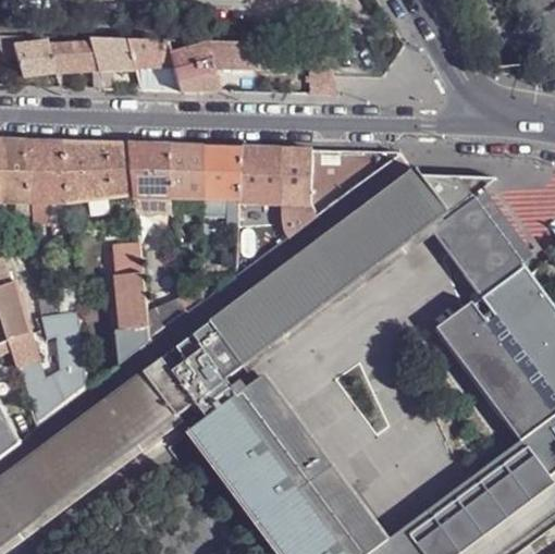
[(0,48),(2,51),(7,50),(4,46),(12,44),(11,42),(44,39),(42,36),(0,34),(0,48)]
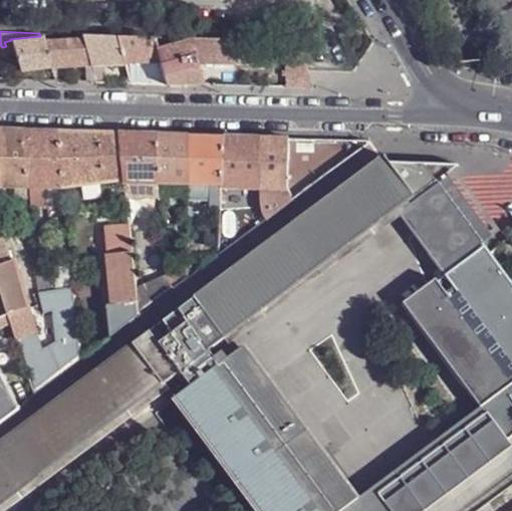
[(123,62),(114,35),(79,34),(79,37),(87,62),(123,62)]
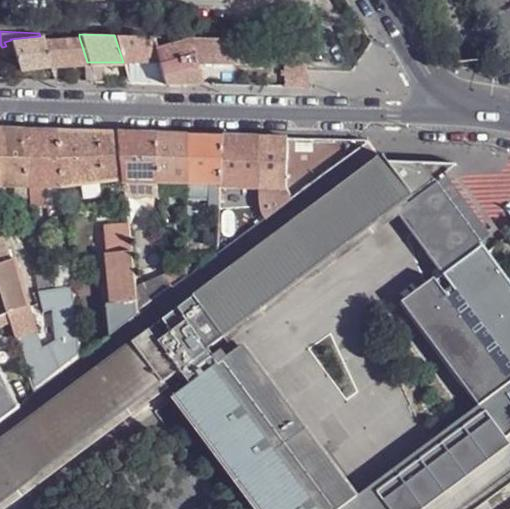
[(114,35),(123,62),(157,61),(152,45),(150,36),(114,35)]
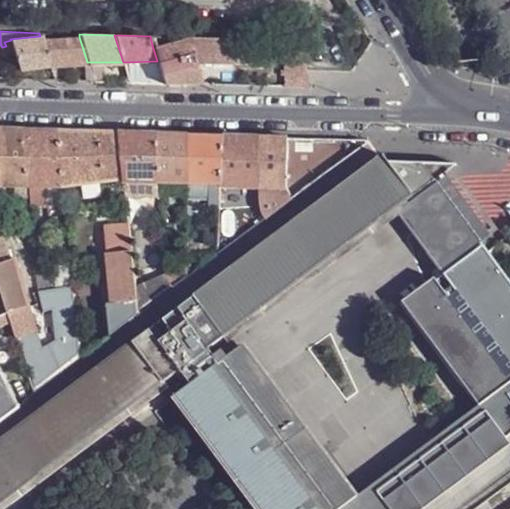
[(41,39),(40,36),(10,39),(11,40),(19,68),(49,64),(41,39)]
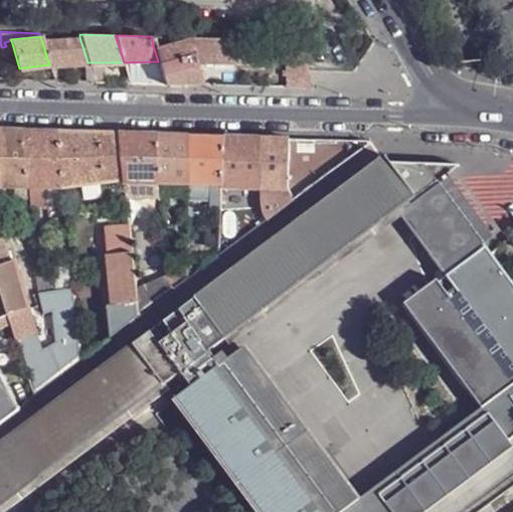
[(49,64),(88,62),(79,37),(41,39),(49,64)]
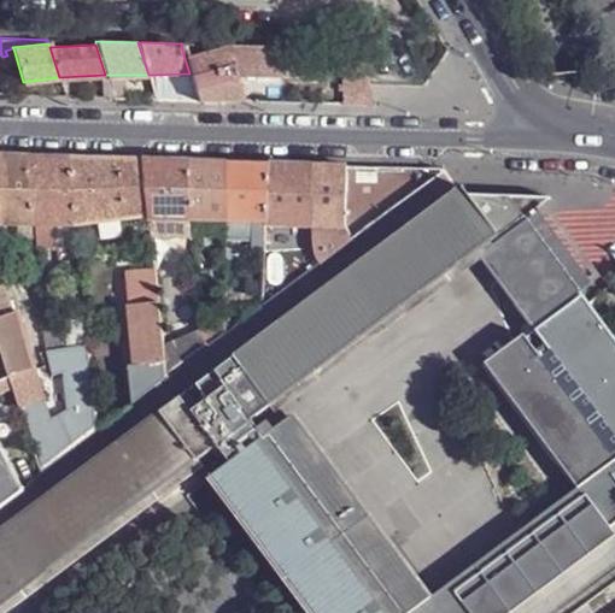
[(233,74),(223,45),(183,54),(189,74),(197,98),(240,100),(233,74)]
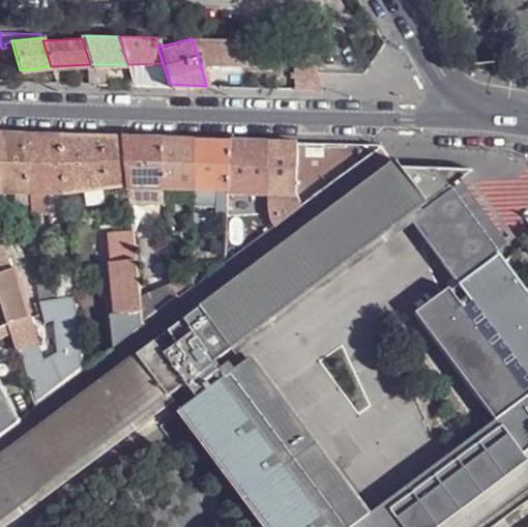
[(252,64),(248,39),(192,38),(200,63),(252,64)]
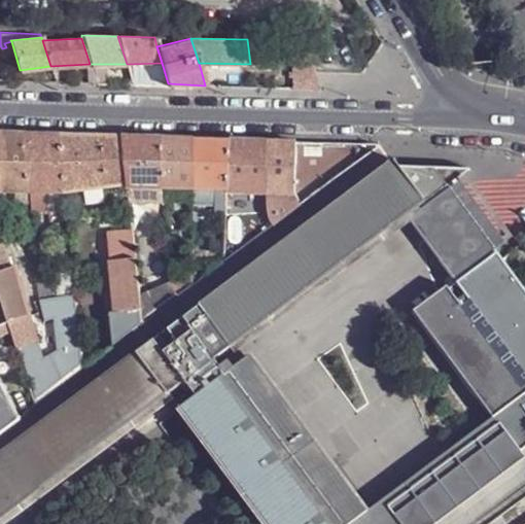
[(291,41),(274,40),(274,69),(290,69),(291,41)]
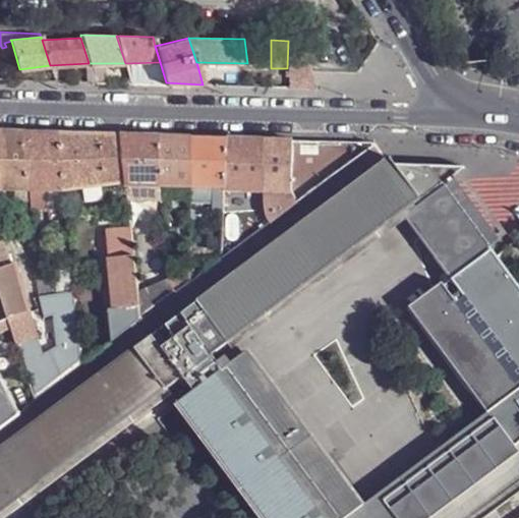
[(312,87),(302,41),(288,41),(287,68),(287,70),(284,71),(284,85),(312,87)]
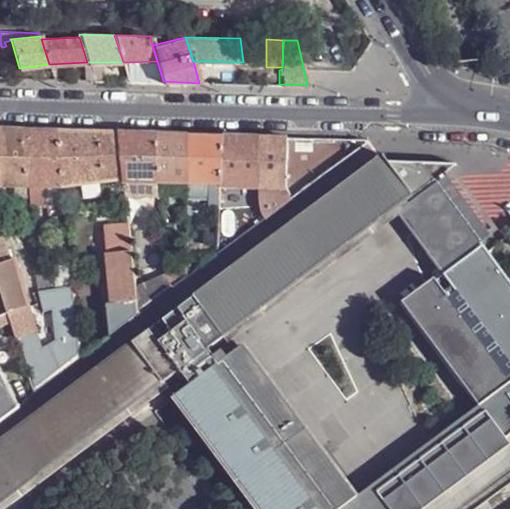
[(63,185),(57,129),(15,128),(0,127),(0,183),(14,184),(30,185),(46,184),(63,185)]
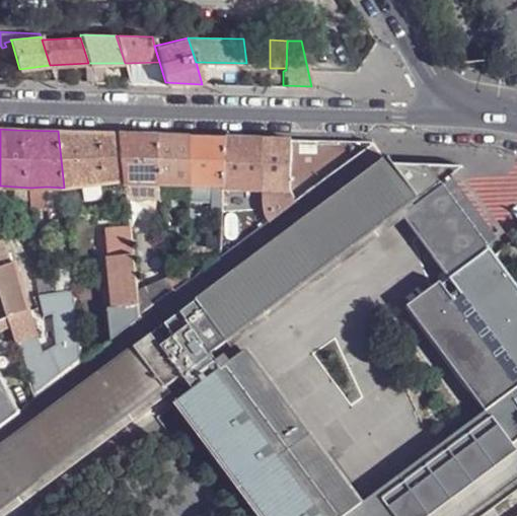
[(124,178),(119,133),(58,131),(64,188),(79,185),(91,182),(104,180),(124,178)]
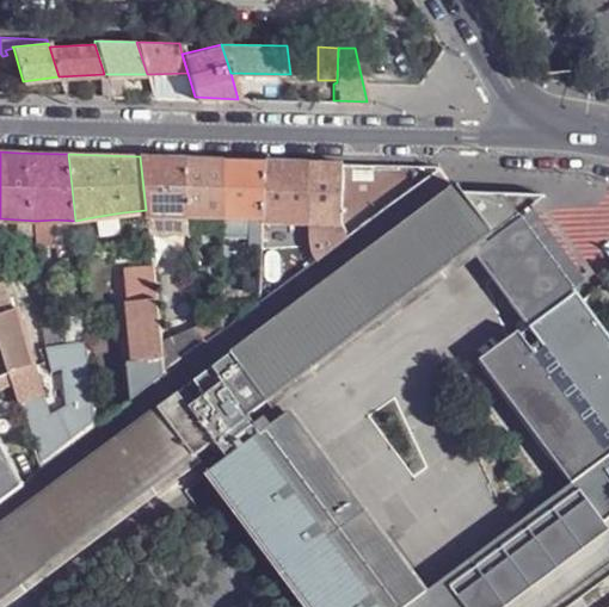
[(185,215),(186,158),(140,156),(146,210),(146,215),(185,215)]
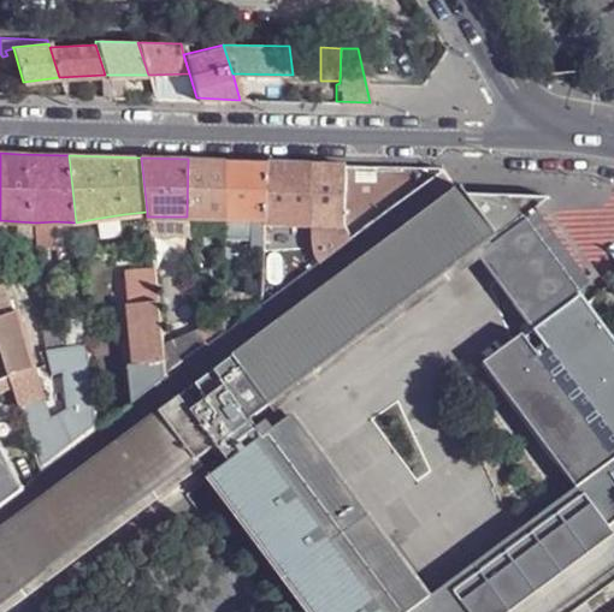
[(224,218),(225,160),(188,159),(187,217),(224,218)]
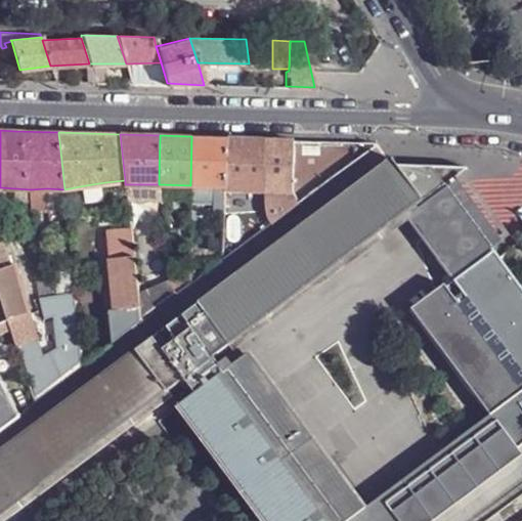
[(223,186),(226,137),(191,136),(190,185),(223,186)]
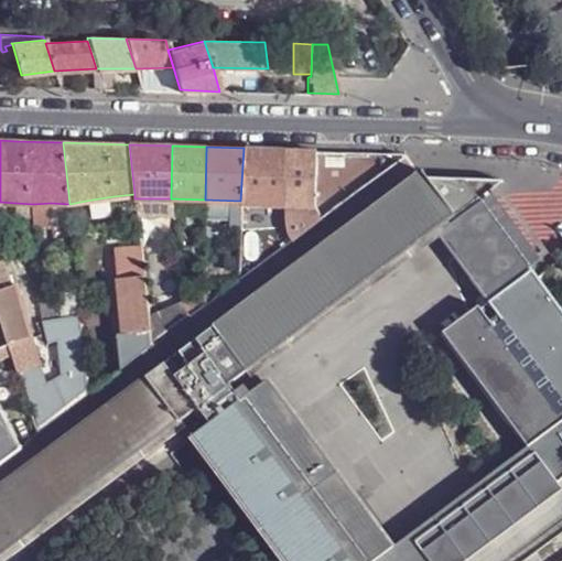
[(287,149),(244,148),(240,201),(240,204),(284,204),(287,149)]
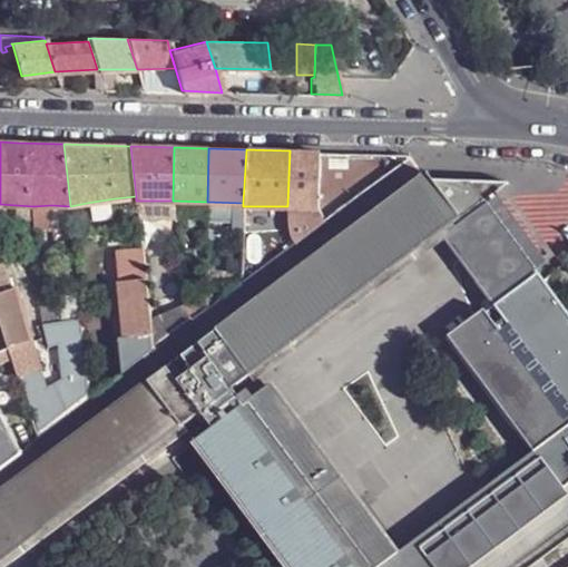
[(317,207),(320,153),(290,150),(287,206),(286,213),(286,223),(290,235),(293,241),(323,217),(317,207)]
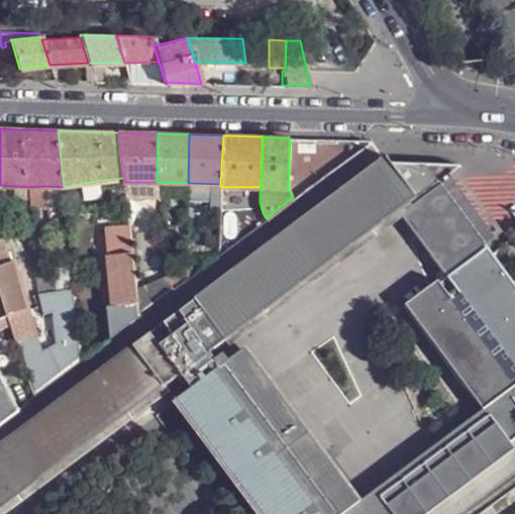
[(237,348),(228,335),(408,202),(410,201),(437,180),(440,177),(459,164),(387,155),(178,309),(168,316),(148,330),(173,364),(180,372),(189,384),(176,394),(266,513),(312,513),(282,473),(319,444),(243,344),(237,348)]
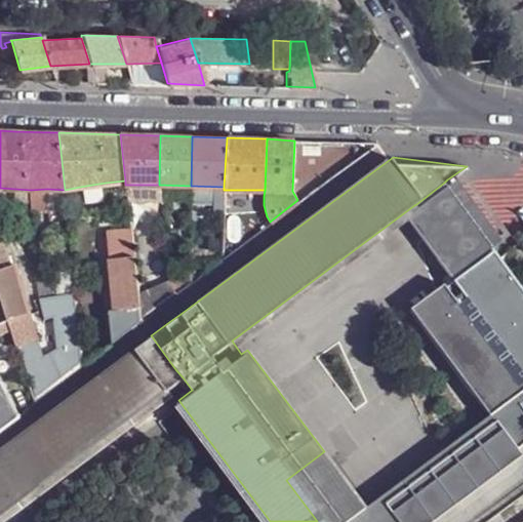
[(499,254),(447,179),(444,183),(416,204),(414,205),(467,269),(489,252),(508,275),(511,271),(499,254)]
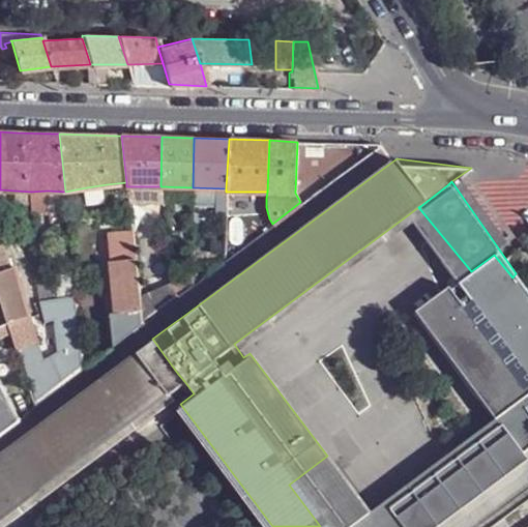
[(126,182),(107,184),(108,195),(127,192),(126,186),(126,182)]
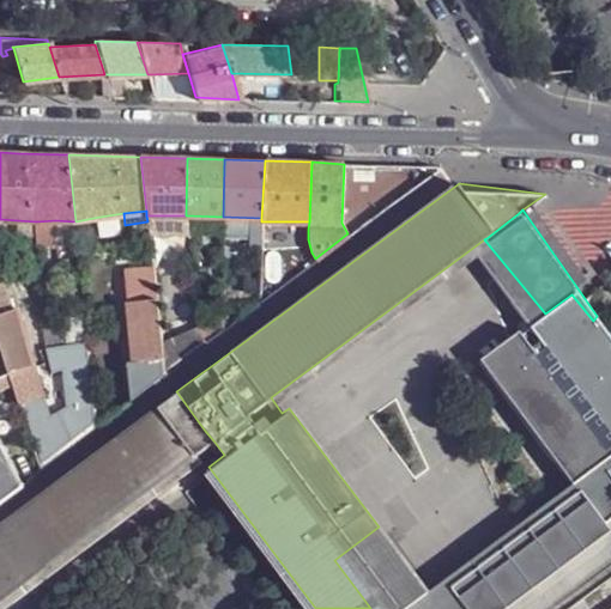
[(108,215),(94,218),(95,233),(109,232),(108,215)]
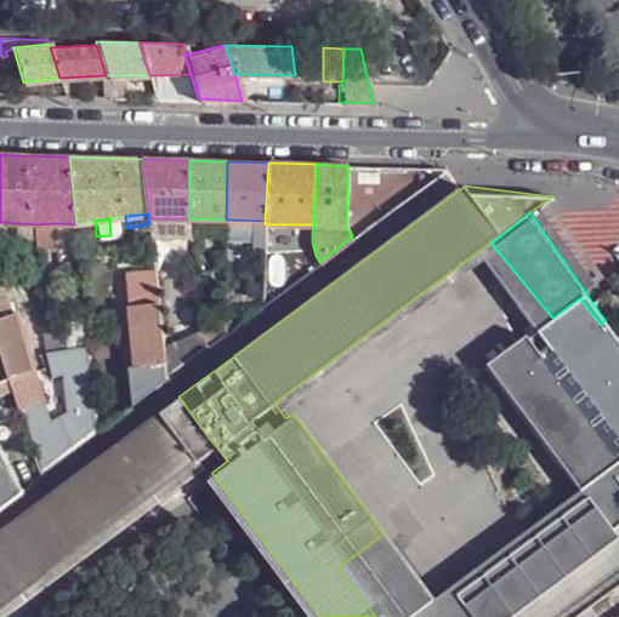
[(189,236),(188,218),(148,218),(149,224),(151,235),(189,236)]
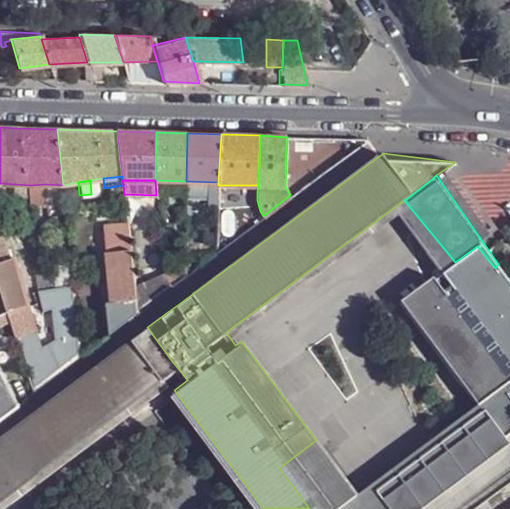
[(218,185),(218,182),(186,181),(186,195),(218,195),(218,185)]
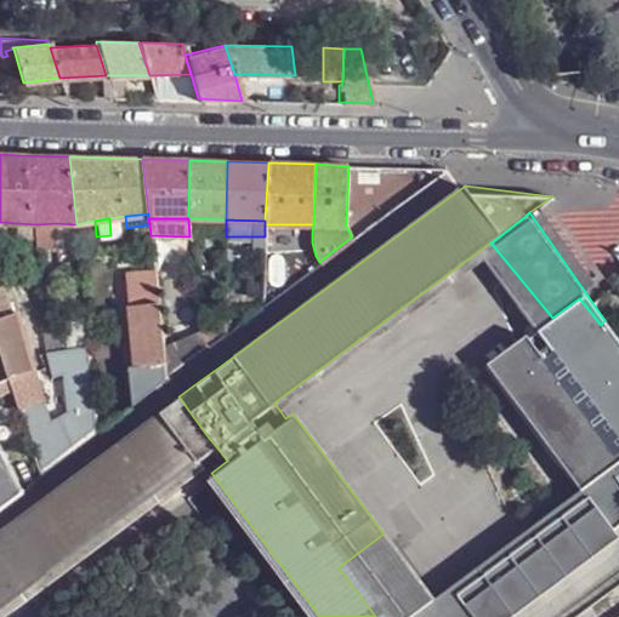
[(37,238),(37,224),(17,223),(16,236),(37,238)]
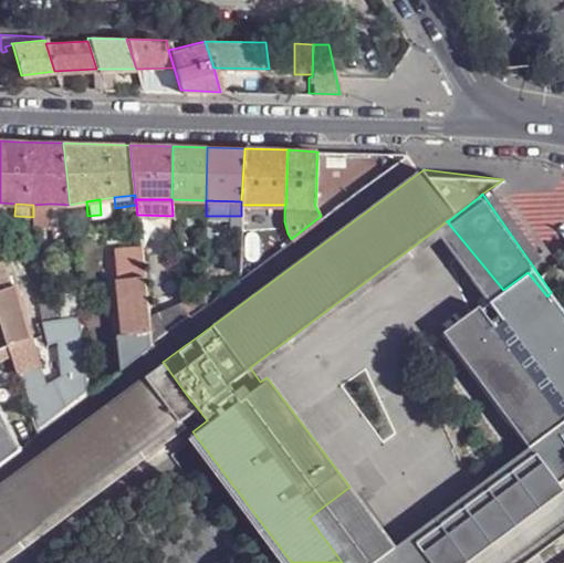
[(51,227),(51,204),(33,205),(33,217),(33,227),(51,227)]
